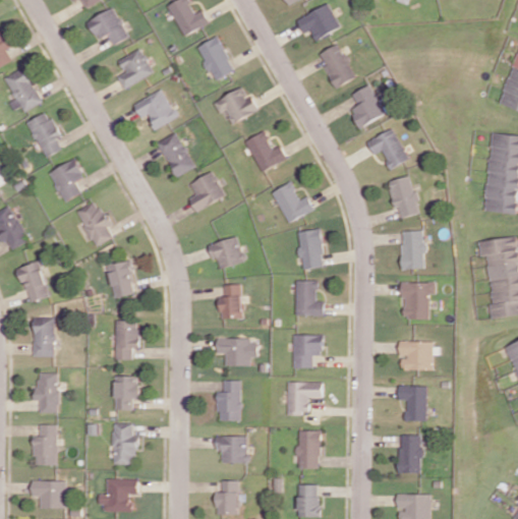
[(73,0),(74,2),(78,0),(79,0),(83,9),(100,2),(99,0),(73,0)]
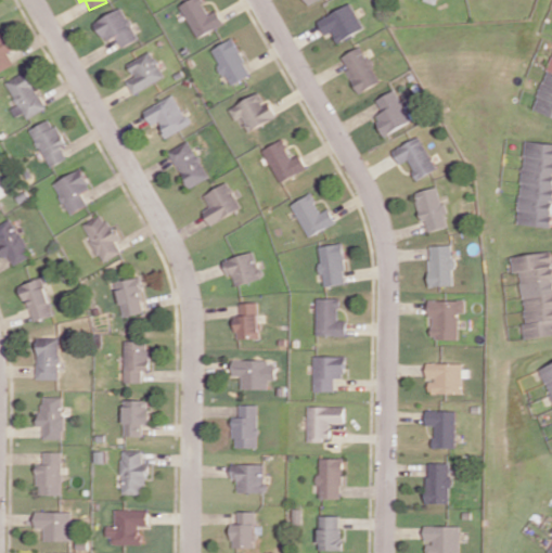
[(194,40),(221,25),(214,12),(207,15),(199,0),(189,0),(177,7),(194,40)]
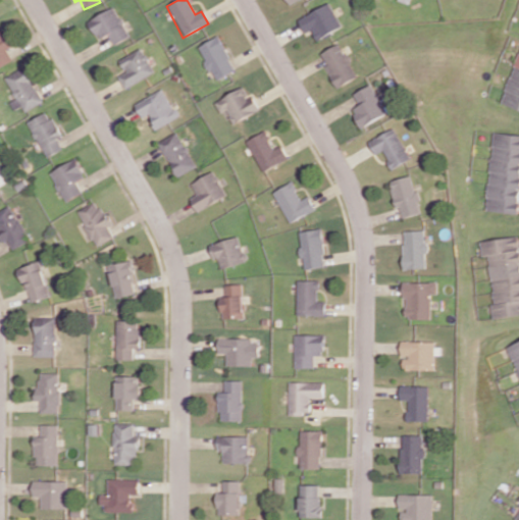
[(310,32),(313,41),(339,30),(328,5),(296,19),(302,35),(310,32)]
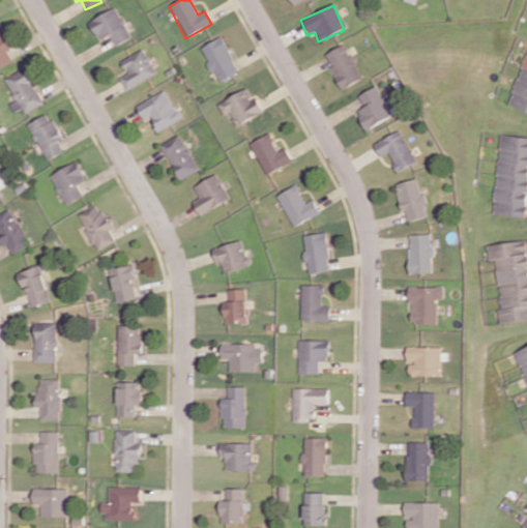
[(109,36),(113,47),(129,39),(115,8),(87,22),(97,42),(109,36)]
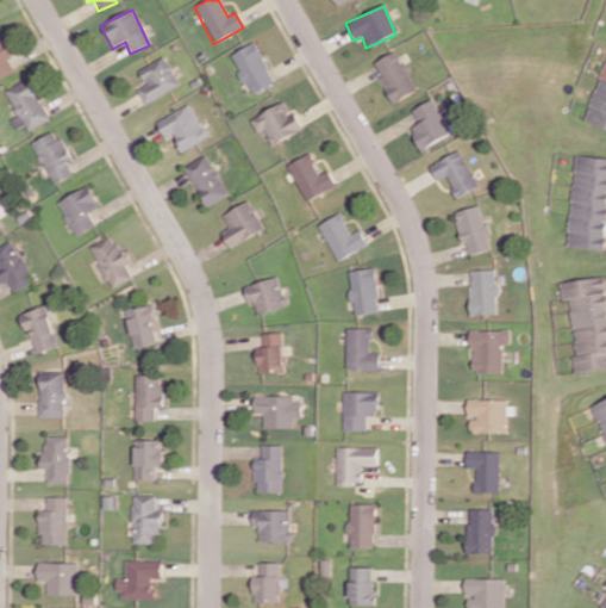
[(0,78),(12,73),(6,60),(7,59),(0,43),(0,78)]
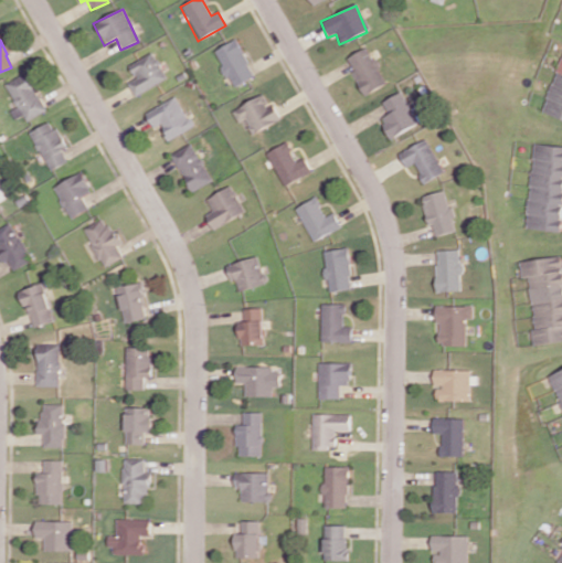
[(212,52),(231,88),(253,77),(234,41),(212,52)]
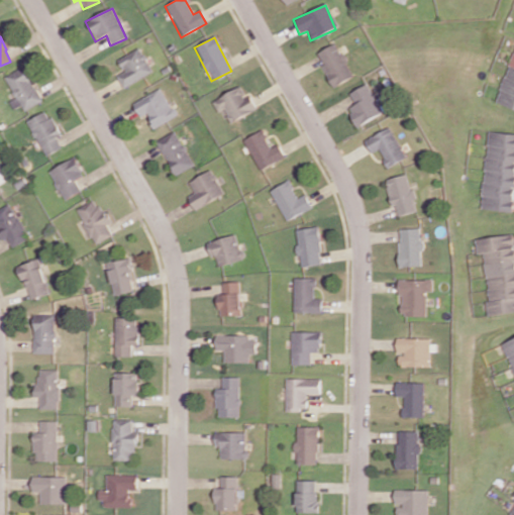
[(513,42),(495,104),(513,110),(513,42)]
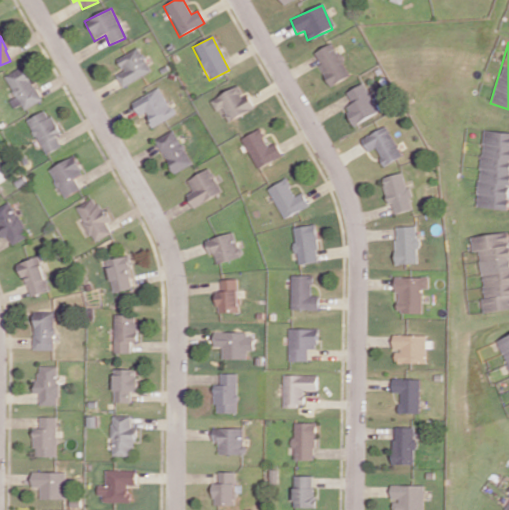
[(329,88),(349,77),(331,43),(311,54),(329,88)]
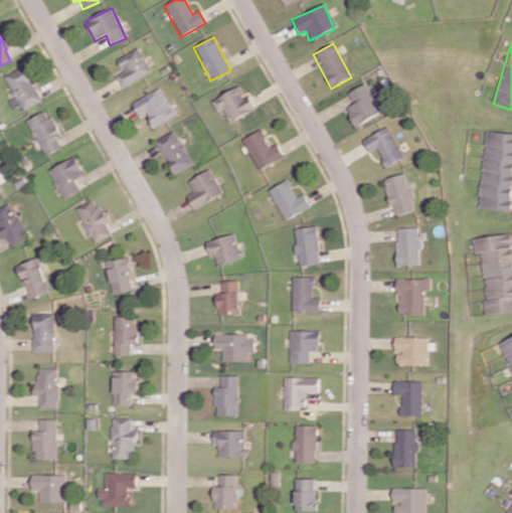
[(121,89),(150,73),(138,49),(116,60),(122,72),(115,76),(121,89)]
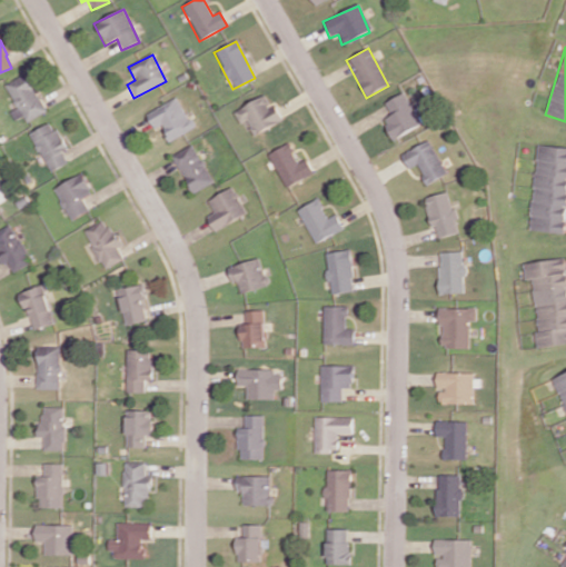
[(3,86),(15,109),(8,112),(12,121),(21,117),(23,122),(43,115),(27,76),(3,86)]
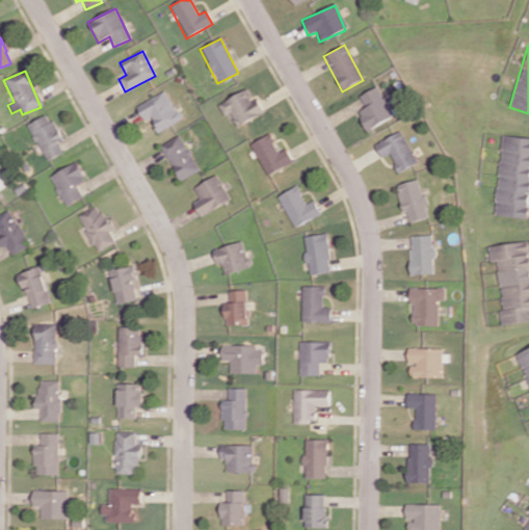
[(364,109),(355,112),(365,131),(391,118),(376,87),(358,97),(364,109)]
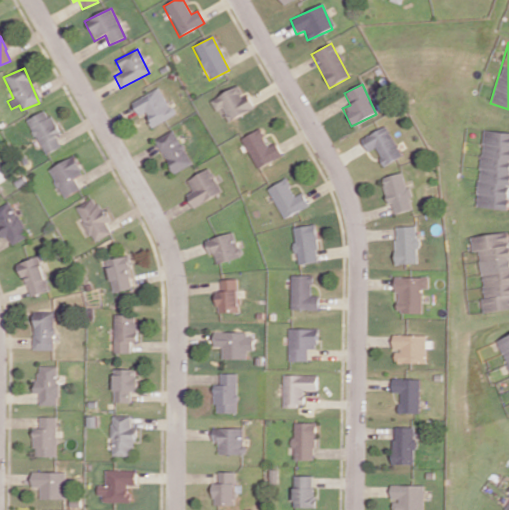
[(220,110),(227,123),(253,109),(246,96),(242,98),(236,87),(208,101),(214,113),(220,110)]
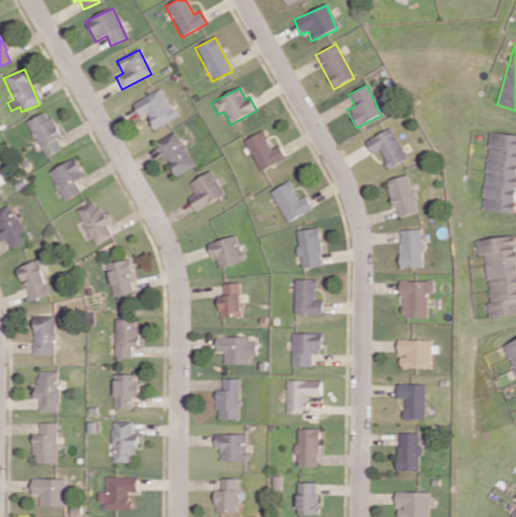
[(153,130),(175,119),(160,90),(132,104),(139,119),(145,116),(153,130)]
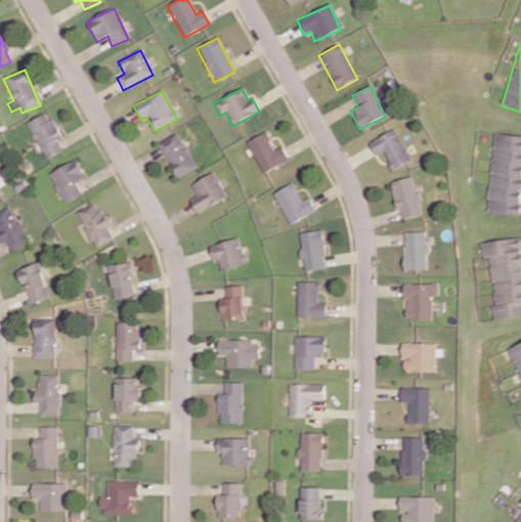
[(25,124),(44,160),(61,151),(55,140),(59,138),(46,113),(25,124)]
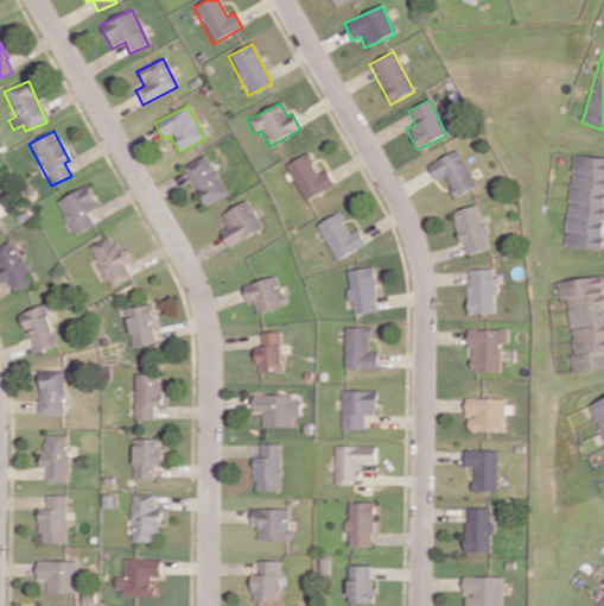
[(475,188),(457,151),(426,165),(433,182),(443,177),(452,199),(475,188)]
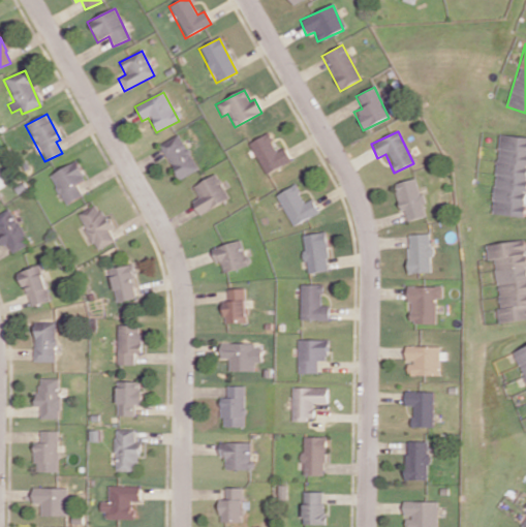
[(289,162),(283,149),(275,153),(267,134),(249,143),(263,175),(289,162)]
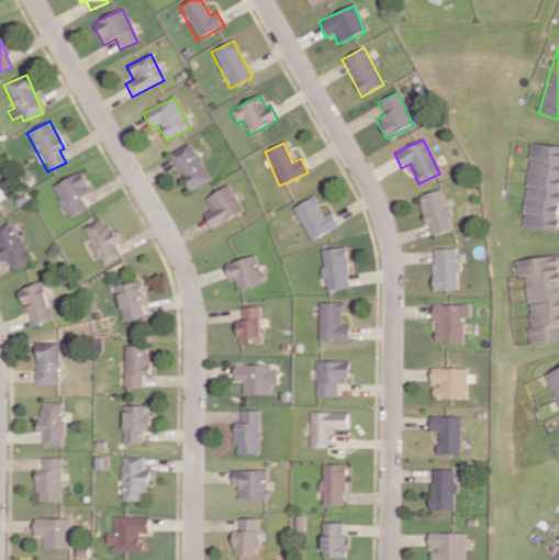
[(208,182),(190,144),(170,154),(187,191),(208,182)]
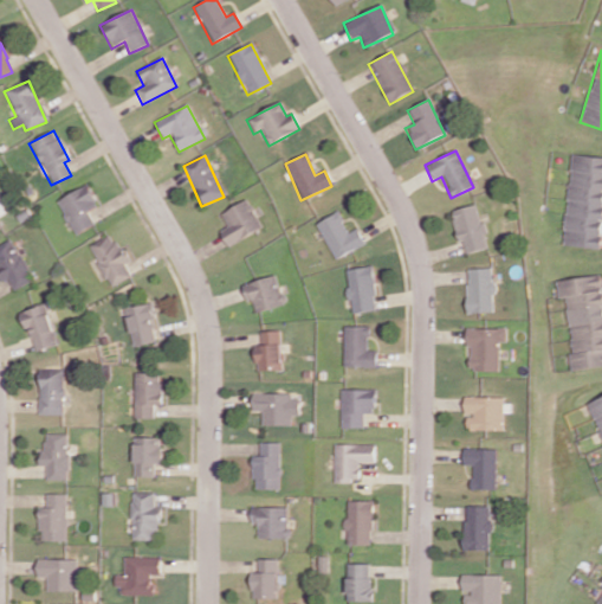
[(601,226),(601,158),(571,155),(561,245),(600,250),(601,226)]
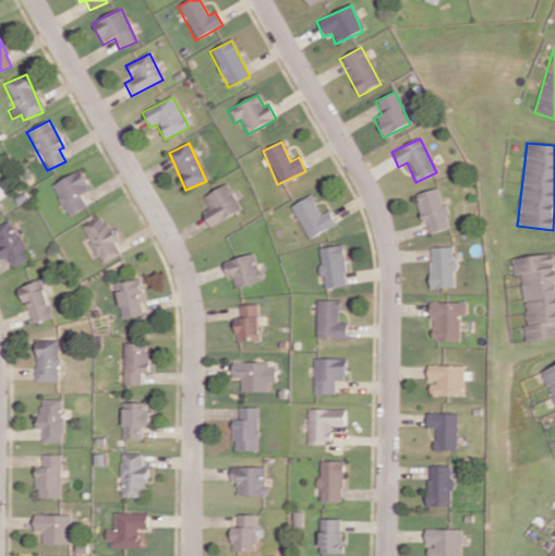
[(79,196),(89,191),(79,171),(50,186),(67,217),(85,208),(79,196)]
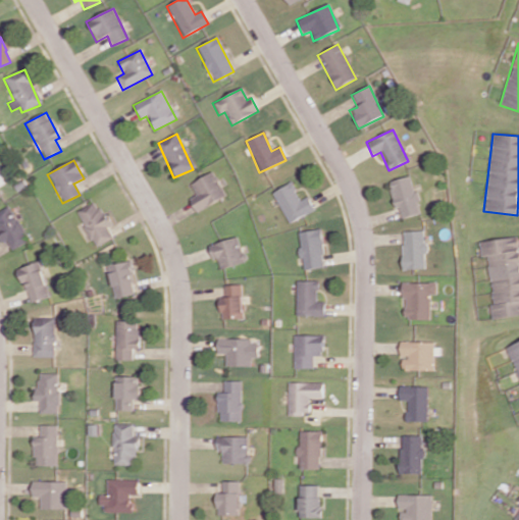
[(188,200),(195,213),(224,196),(210,172),(189,186),(195,196),(188,200)]
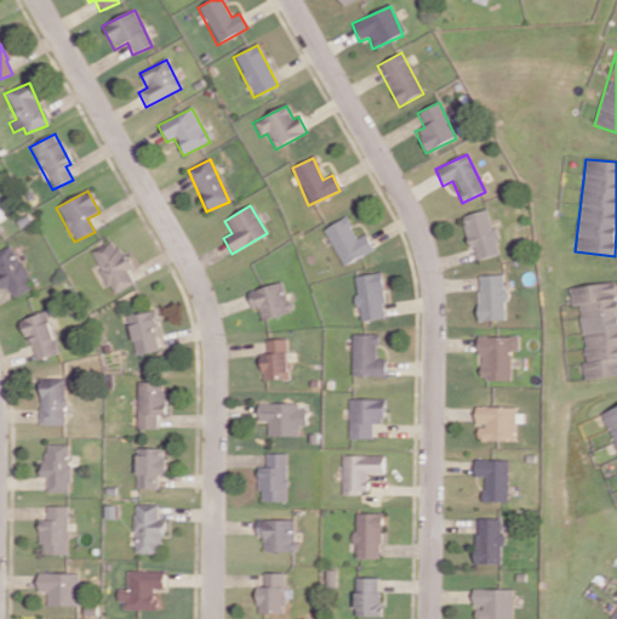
[(498,256),(495,242),(487,210),(462,216),(473,262),(498,256)]
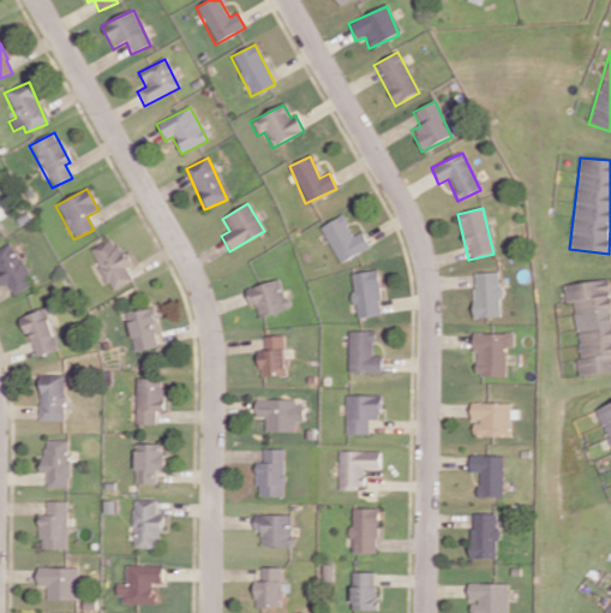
[(369,249),(361,233),(352,237),(341,216),(319,227),(339,265),(369,249)]
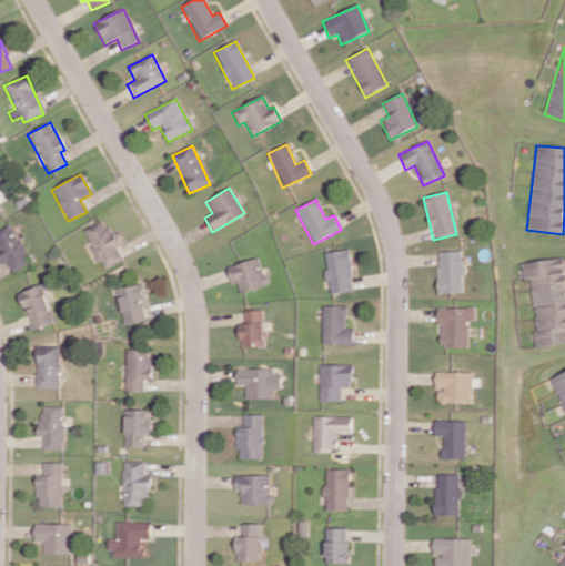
[(82,231),(101,270),(121,260),(115,248),(118,248),(104,220),(82,231)]
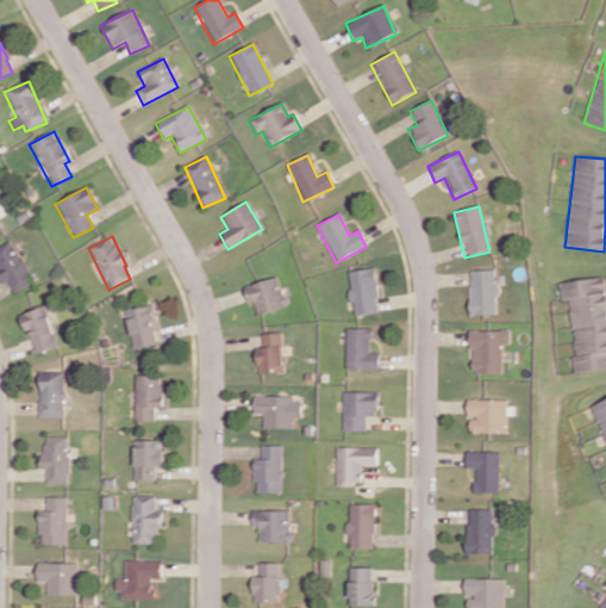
[(0,285),(6,283),(11,293),(30,285),(13,242),(0,247),(0,285)]
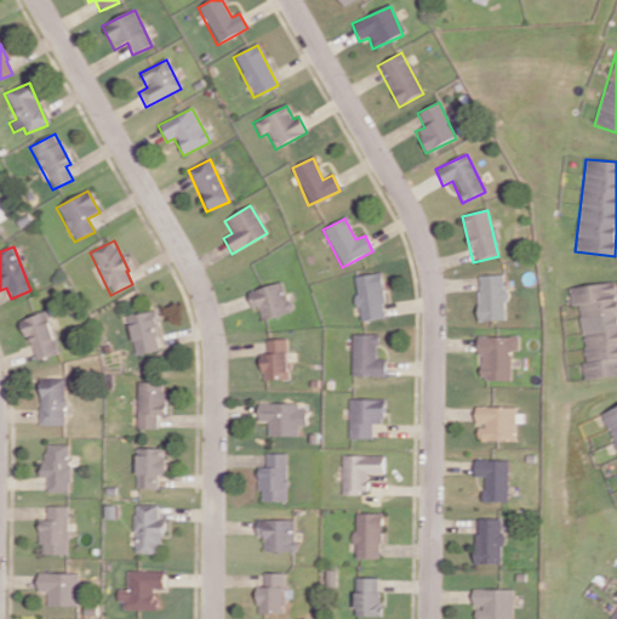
[(353,277),(358,323),(384,319),(380,274),(353,277)]
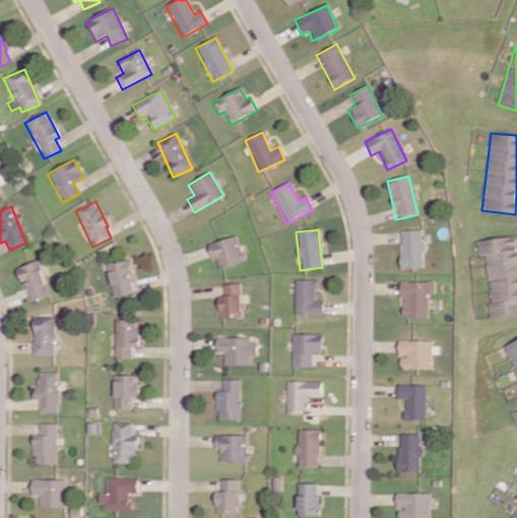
[(400,269),(424,269),(423,231),(399,232),(400,269)]
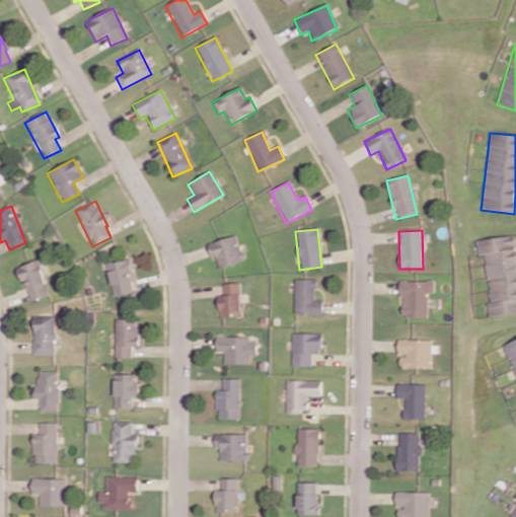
[(205,244),(209,260),(214,257),(217,269),(242,262),(235,236),(205,244)]
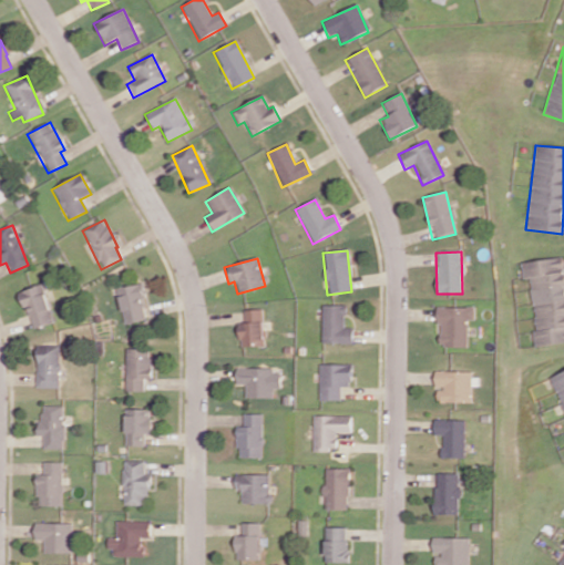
[(520,263),(522,279),(529,279),(535,347),(563,343),(563,263),(563,258),(520,263)]
